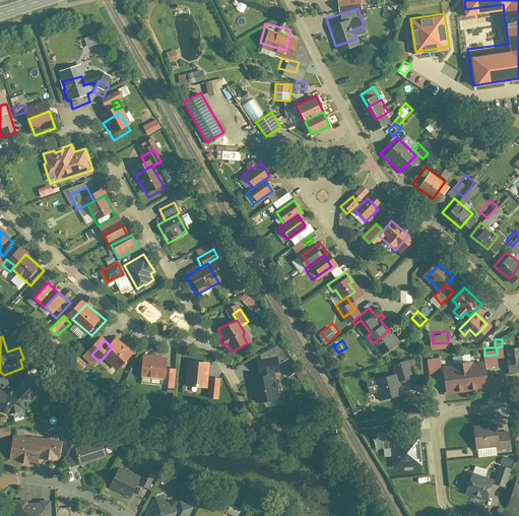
[(136,357),(118,341),(106,355),(124,371),(136,357)]
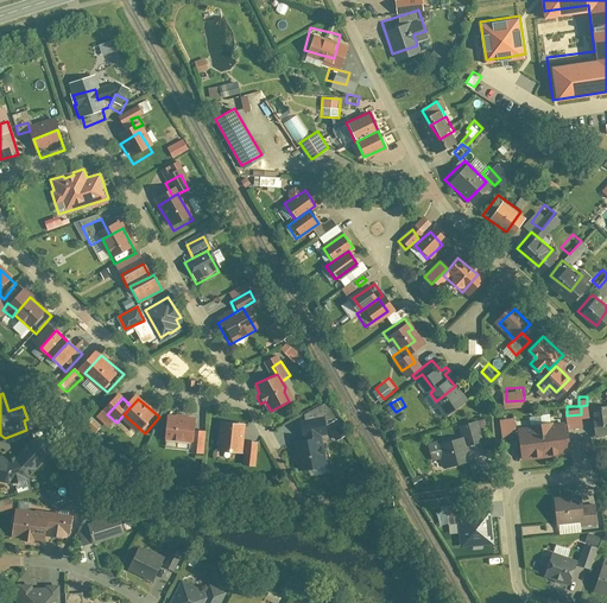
[(606,404),(593,406),(595,433),(606,431),(606,404)]
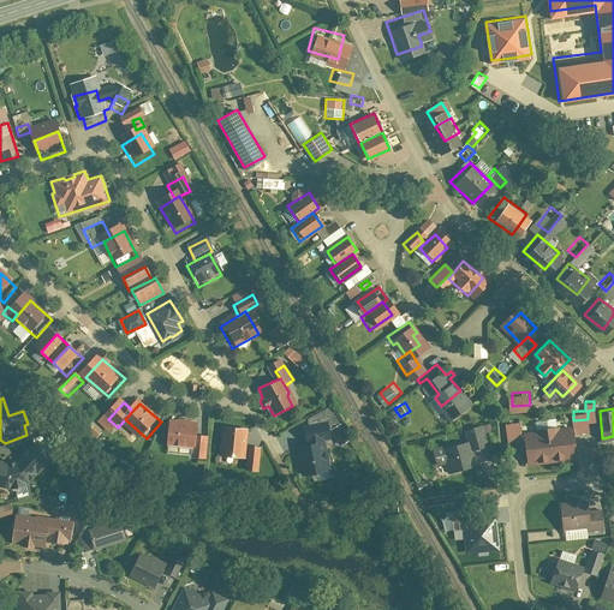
[(327,422),(305,426),(308,438),(329,435),(327,422)]
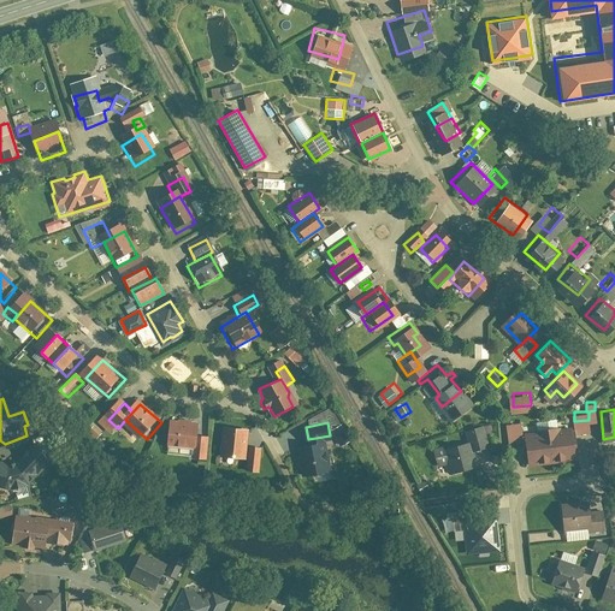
[(467,426),(473,450),(490,445),(484,422),(467,426)]
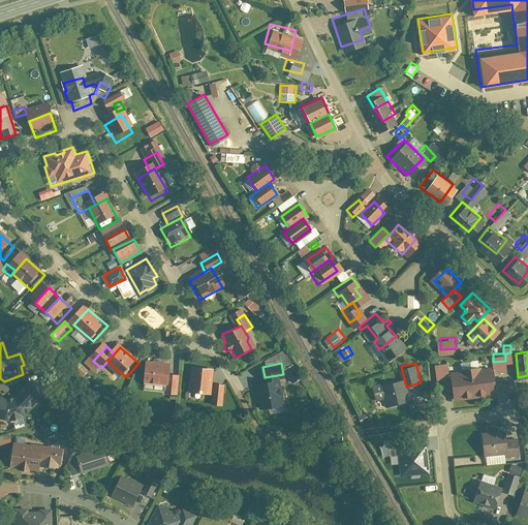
[(171,365),(149,364),(149,384),(171,384),(171,365)]
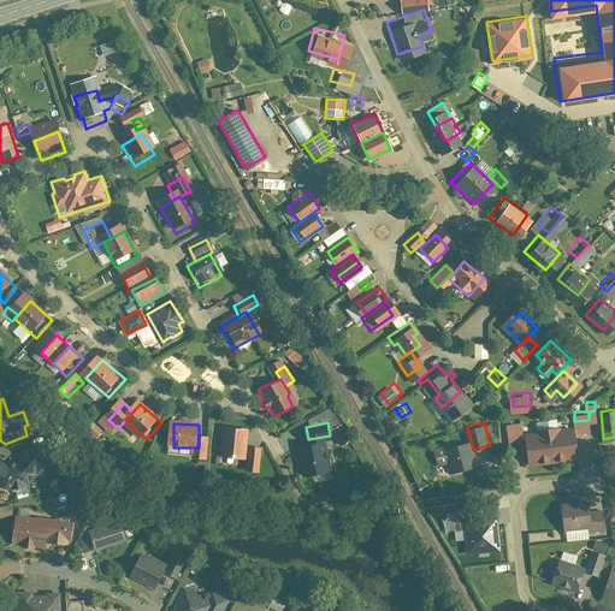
[(528,460),(575,456),(574,446),(579,446),(579,437),(573,437),(573,429),(556,431),(556,426),(538,427),(539,432),(526,433),(526,442),(522,442),(524,451),(528,451),(528,460)]
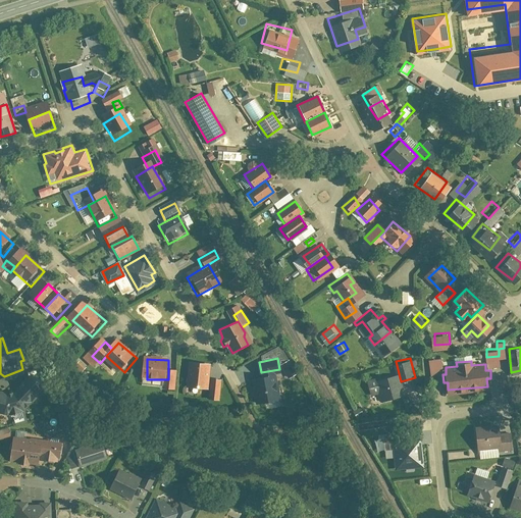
[(190,387),(208,387),(209,363),(192,362),(190,387)]
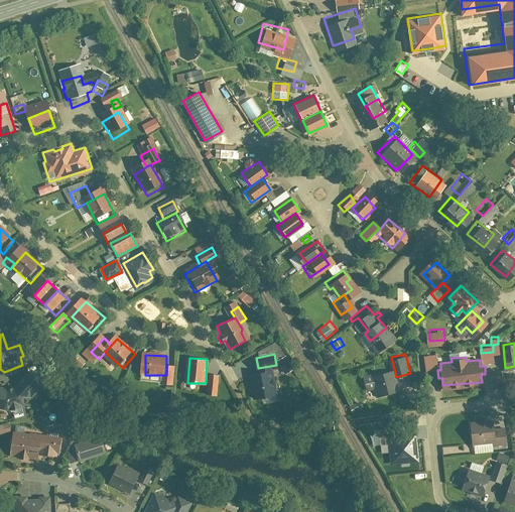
[(176,367),(166,367),(166,384),(175,384),(176,367)]
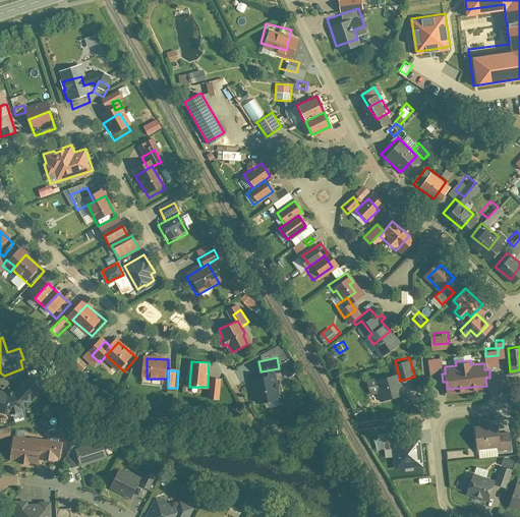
[(263,377),(253,377),(254,394),(257,394),(258,399),(275,399),(274,388),(278,388),(278,381),(275,381),(275,371),(263,372),(263,377)]
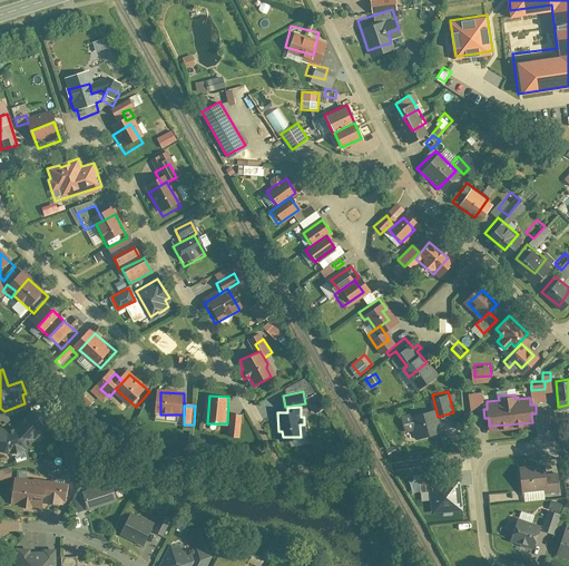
[(441,431),(435,409),(413,415),(412,410),(400,412),(404,430),(412,428),(415,438),(441,431)]
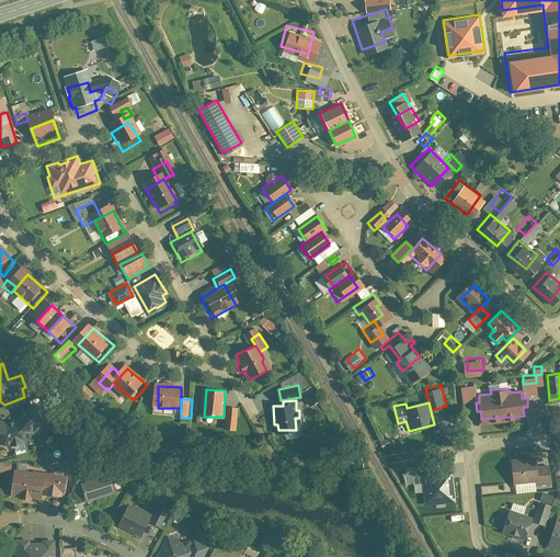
[(19,429),(10,428),(4,446),(20,451),(35,445),(45,436),(54,424),(40,411),(30,422),(19,429)]
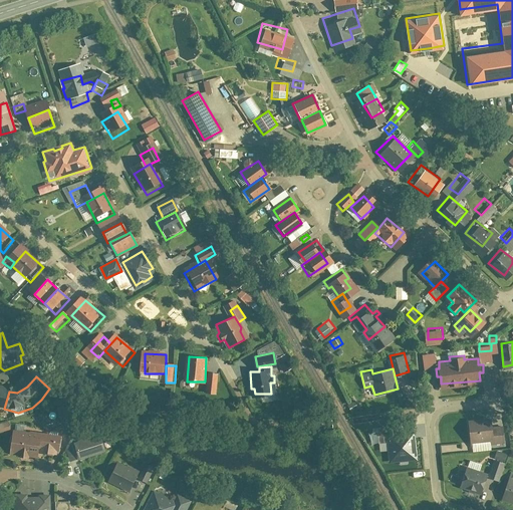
[(73,402),(62,405),(67,420),(77,417),(73,402)]
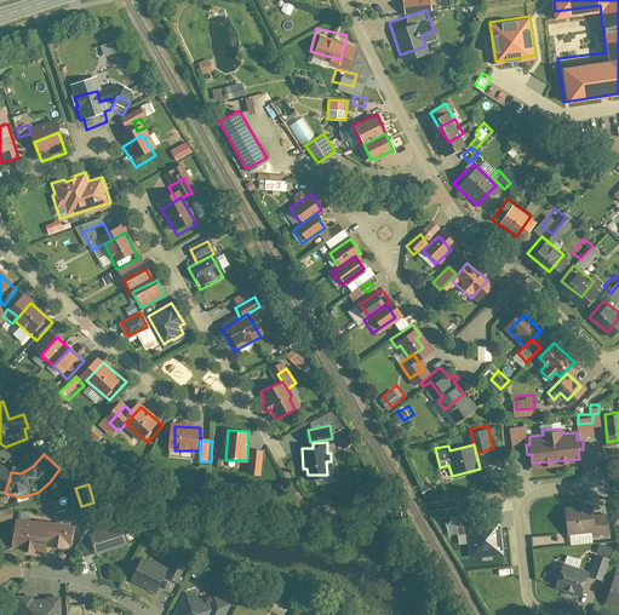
[(594,504),(566,505),(567,532),(595,530),(594,504)]
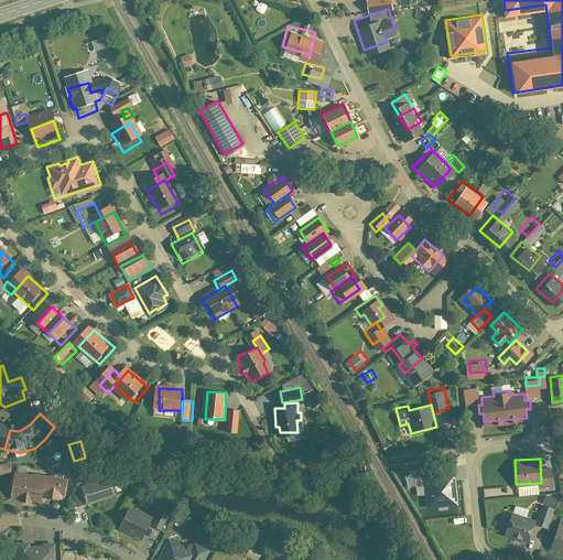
[(554,469),(541,470),(541,486),(555,486),(554,469)]
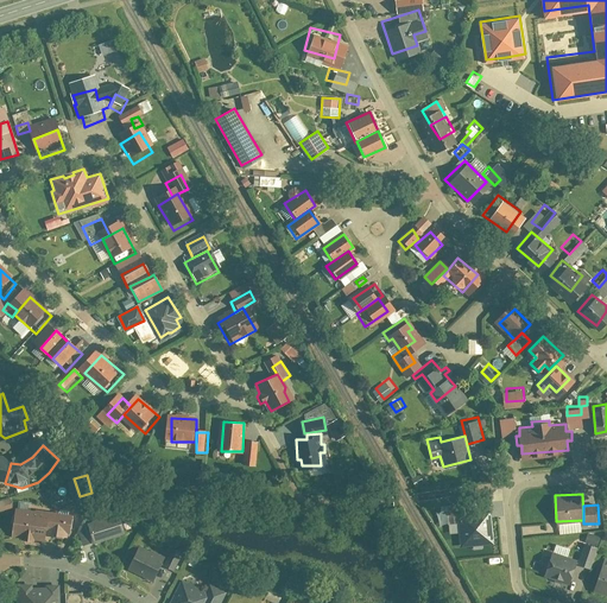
[(462,545),(495,540),(492,506),(457,509),(462,545)]
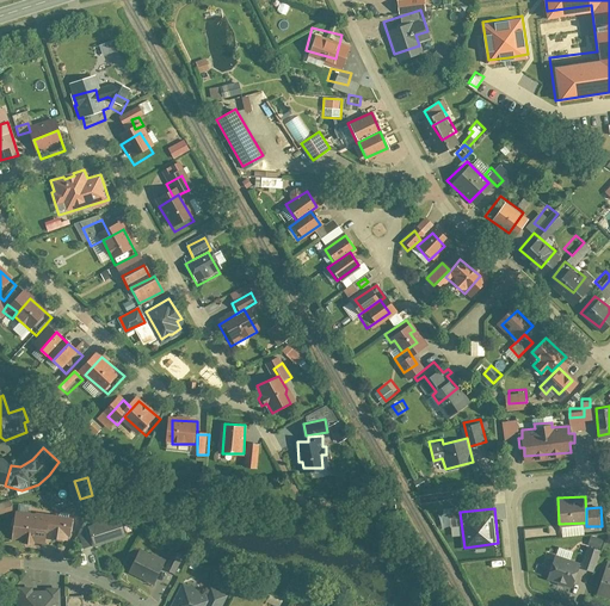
[(43,513),(17,509),(13,535),(44,538),(45,529),(48,513),(43,513)]
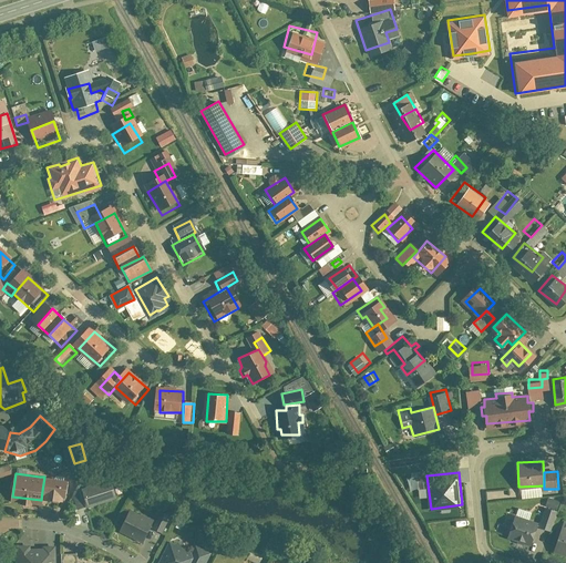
[(40,477),(44,477),(42,491),(45,492),(44,495),(62,498),(63,494),(64,494),(67,477),(53,476),(53,477),(40,474),(40,477)]
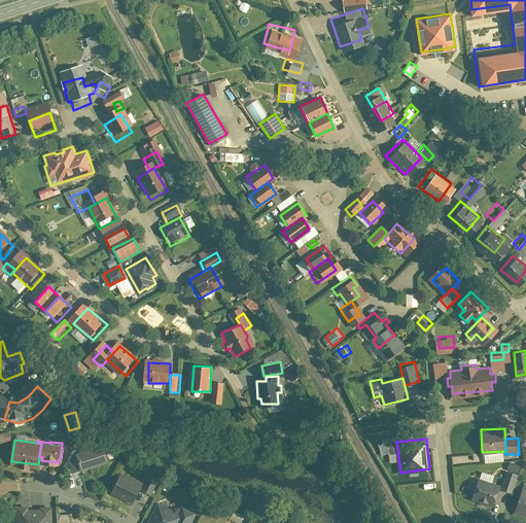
[(100,442),(77,449),(83,468),(106,461),(100,442)]
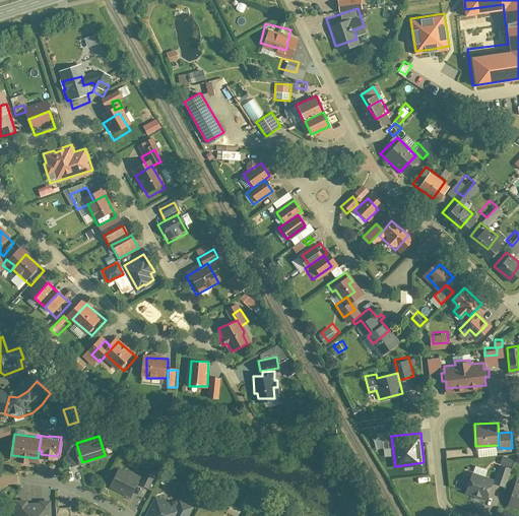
[(499,463),(494,480),(507,485),(512,467),(499,463)]
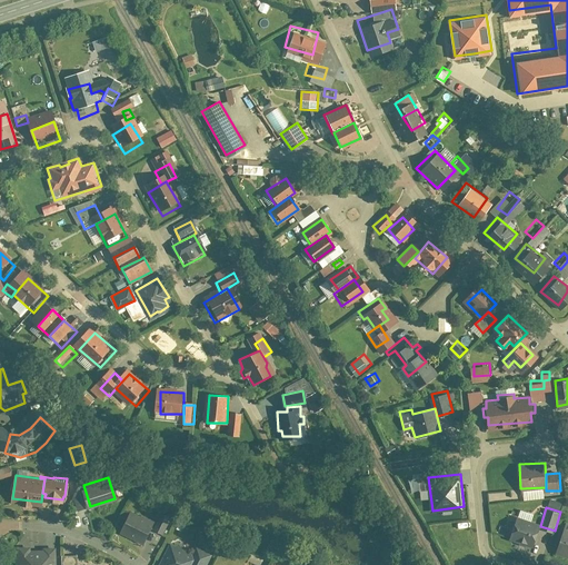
[(157,518),(149,533),(158,537),(166,523),(157,518)]
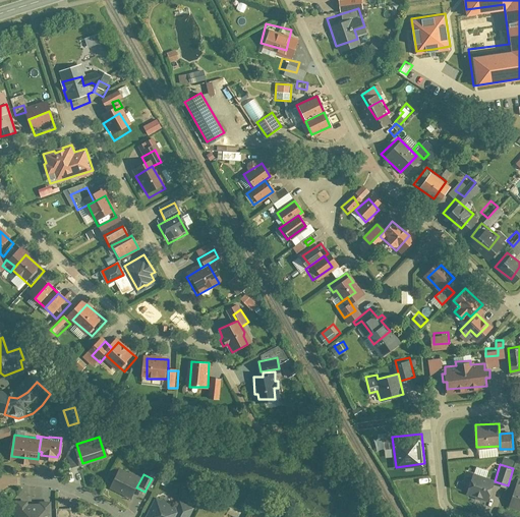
[(495,481),(473,474),(467,493),(488,500),(495,481)]
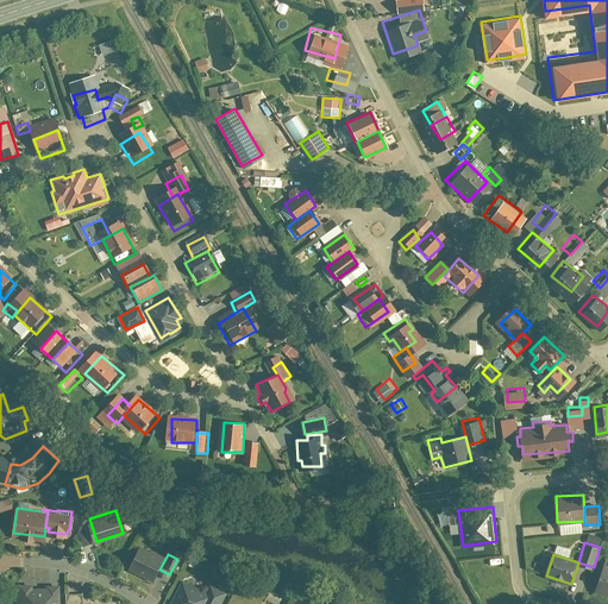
[(156,565),(132,555),(125,572),(149,583),(156,565)]
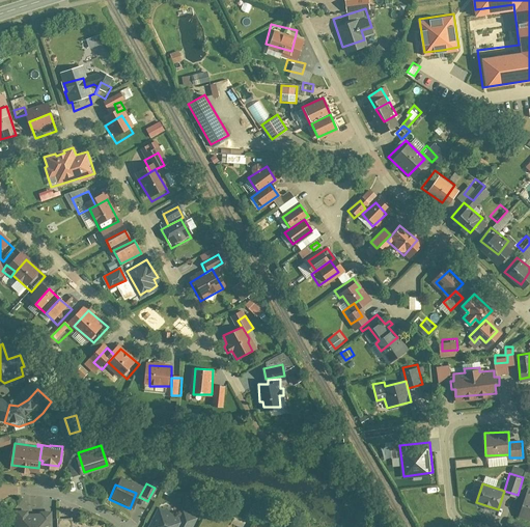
[(529,494),(526,492),(519,515),(529,519),(529,494)]
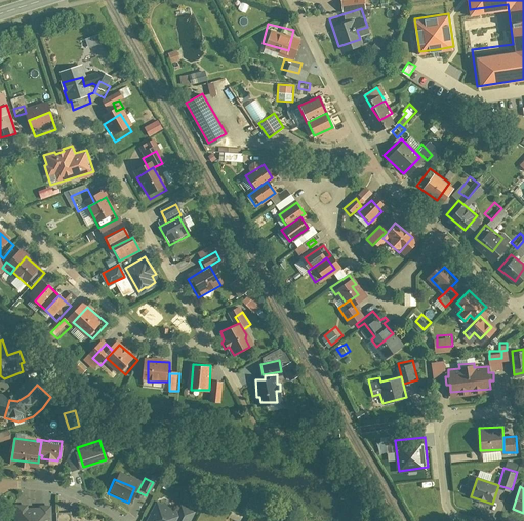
[(174,520),(176,518),(156,507),(147,520),(174,520)]
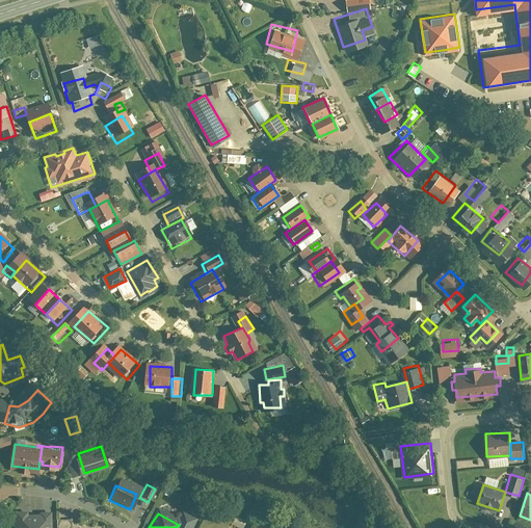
[(25,518),(15,518),(15,525),(14,526),(12,527),(40,527),(40,522),(26,522),(25,518)]
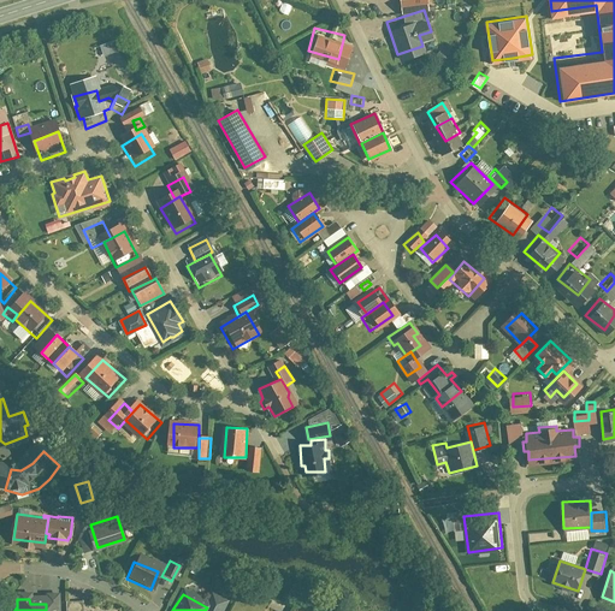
[(212,599),(205,610),(218,610),(223,605),(212,599)]
